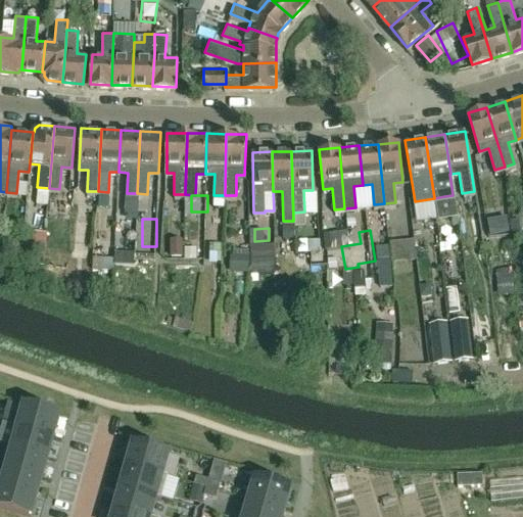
[(416,235),(394,239),(398,257),(420,253),(416,235)]
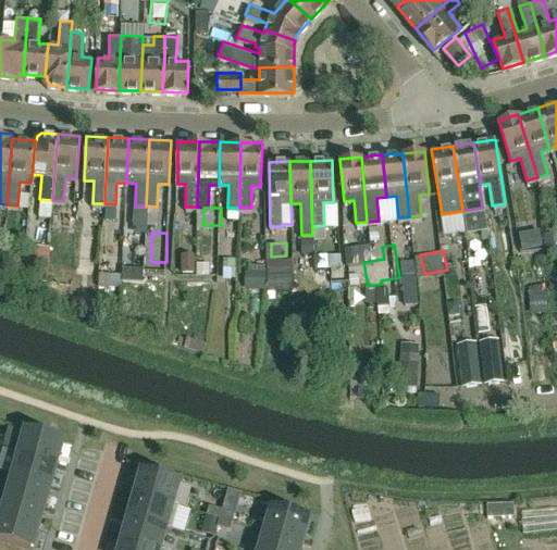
[(448,264),(470,264),(470,252),(448,252),(448,264)]
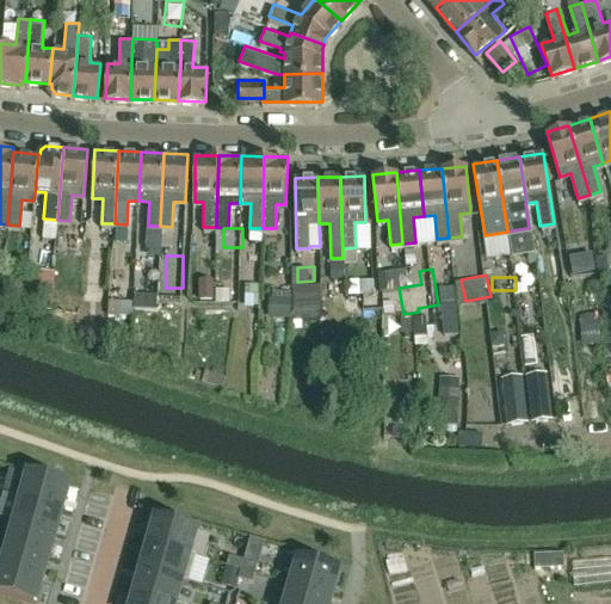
[(297,285),(298,309),(326,308),(325,284),(297,285)]
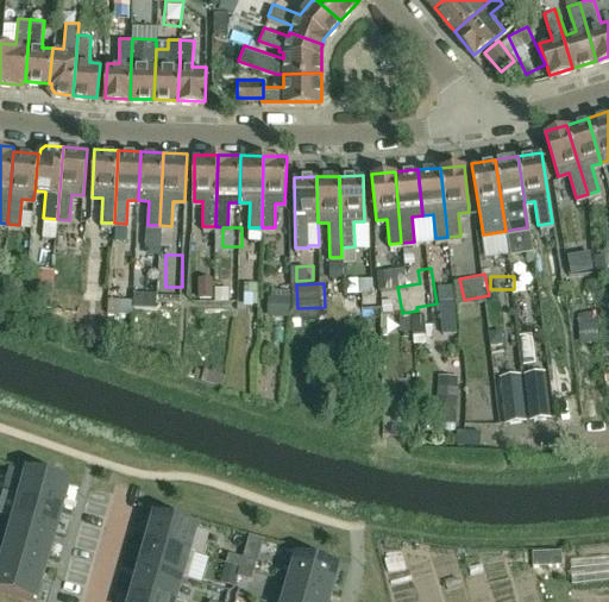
[(544,369),(526,370),(531,415),(550,413),(544,369)]
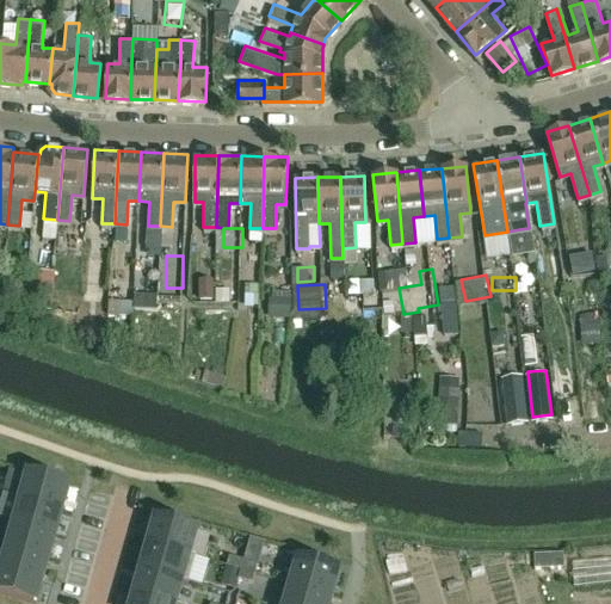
[(522,373),(503,375),(508,420),(526,418),(522,373)]
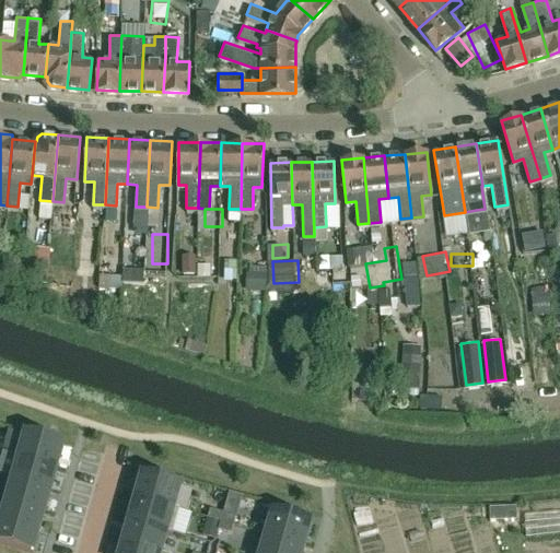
[(403,384),(404,384),(404,391),(418,391),(419,385),(420,361),(420,359),(420,345),(405,345),(404,357),(403,360),(403,384)]
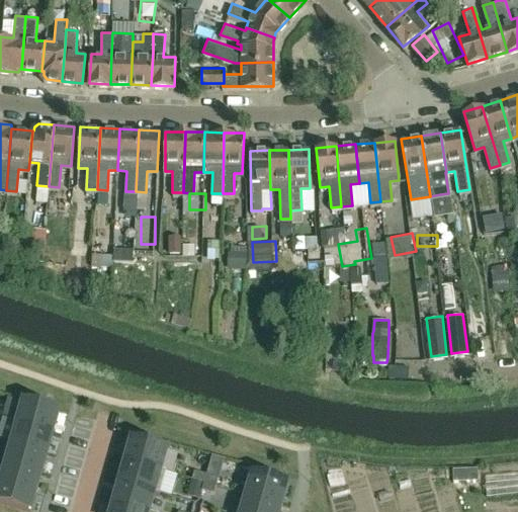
[(517,358),(517,334),(504,335),(505,359),(517,358)]
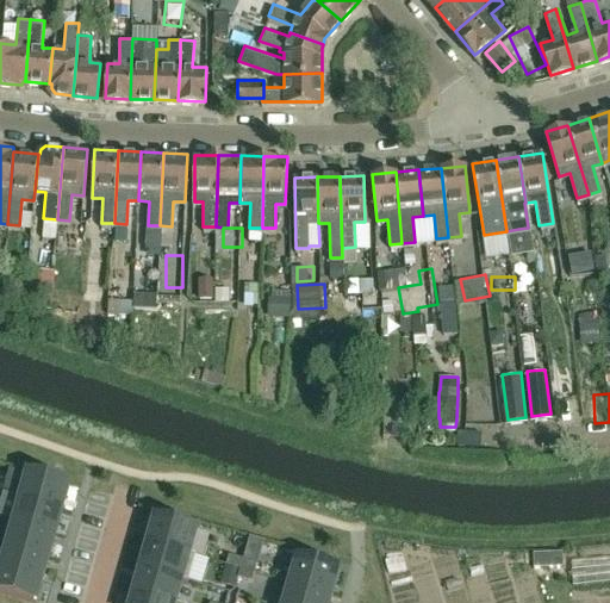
[(459,428),(459,442),(480,443),(481,429),(459,428)]
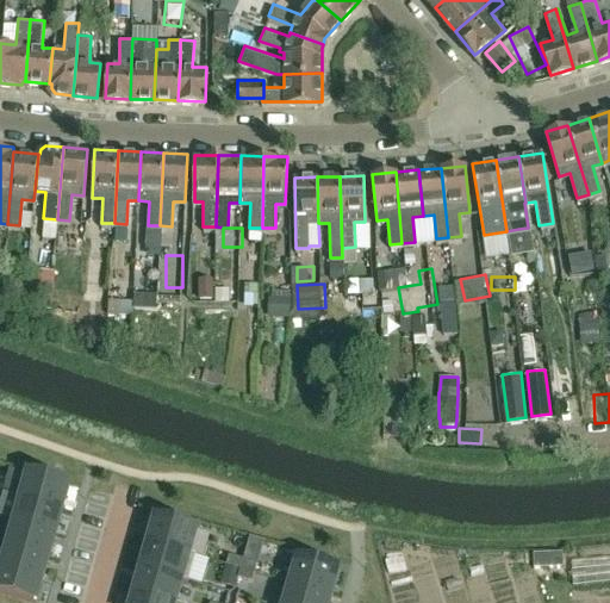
[(17,491),(63,504),(69,479),(24,466),(17,491)]
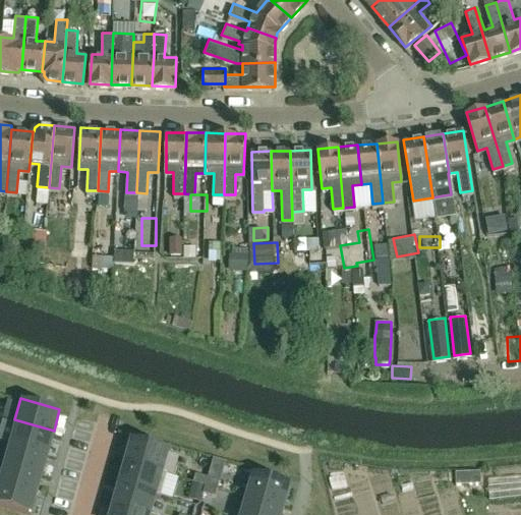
[(54,431),(14,419),(18,421),(13,440),(48,450),(54,431)]
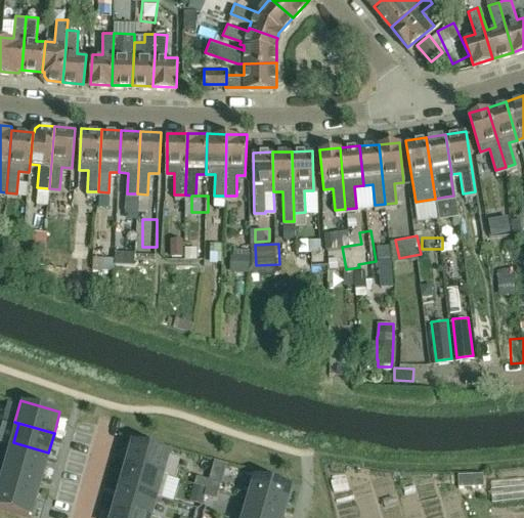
[(128,462),(168,473),(168,472),(164,471),(169,449),(134,439),(128,462)]
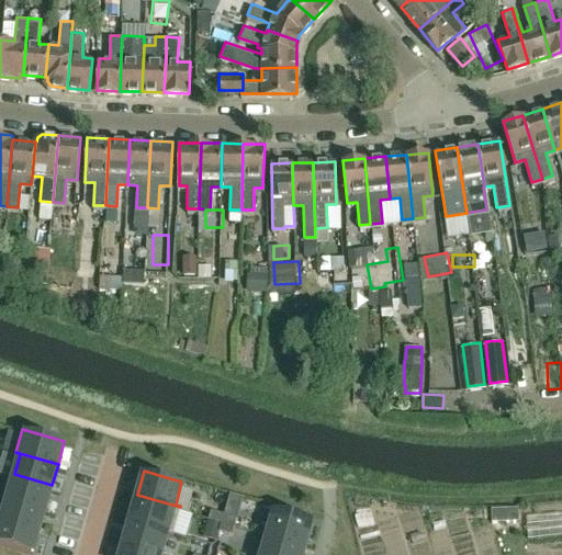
[(52,485),(14,474),(8,496),(46,507),(52,485)]
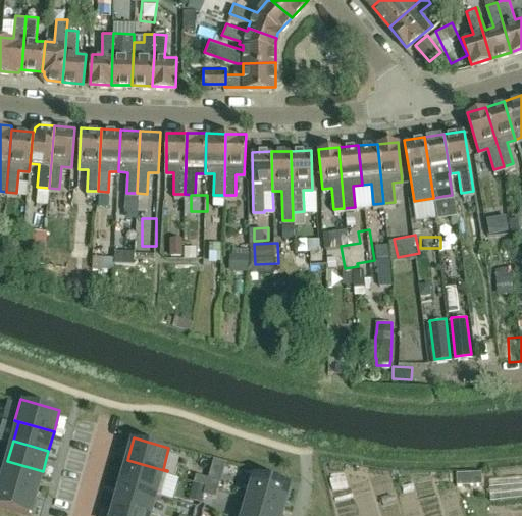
[(161,493),(167,471),(127,460),(121,481),(161,493)]
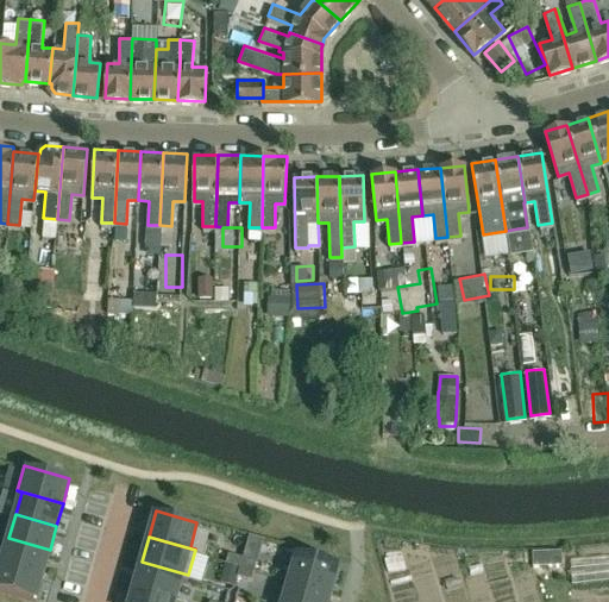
[(2,562),(43,572),(50,550),(8,538),(2,562)]
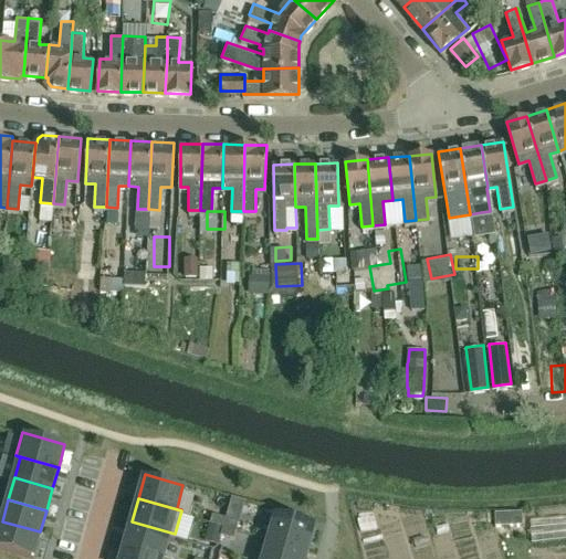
[(226,514),(212,509),(210,518),(222,523),(226,514)]
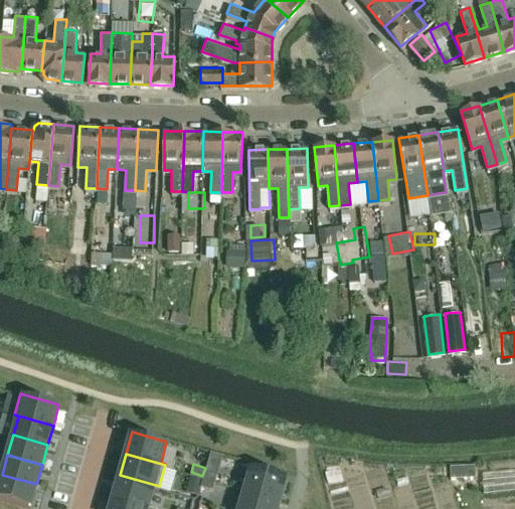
[(348,478),(346,465),(331,468),(333,481),(348,478)]
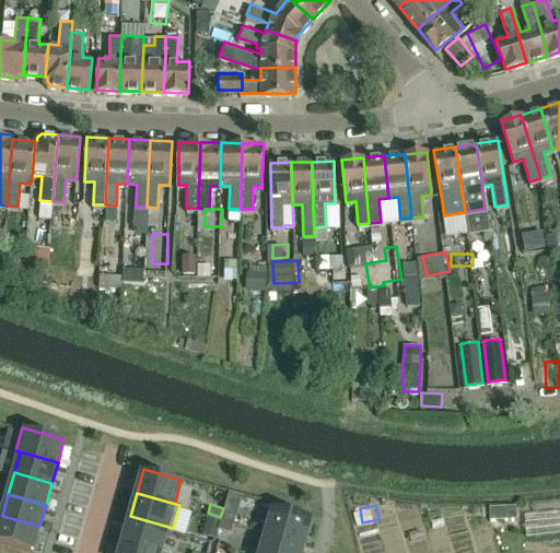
[(263,529),(305,541),(312,517),(275,506),(268,529),(263,528),(263,529)]
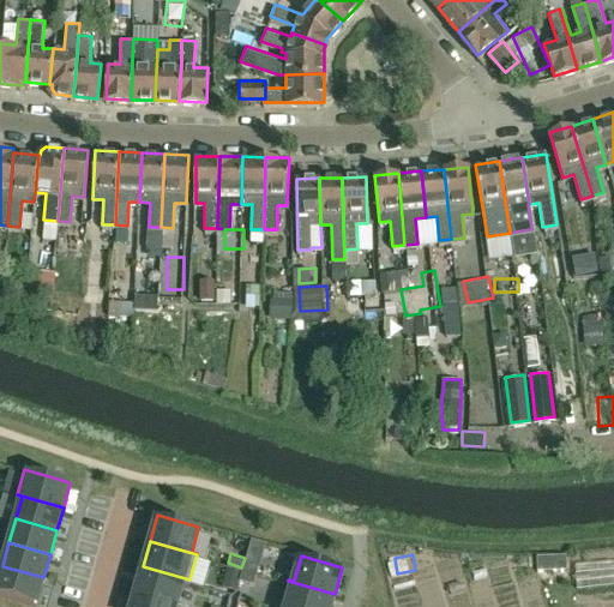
[(242,568),(256,571),(259,562),(245,558),(242,568)]
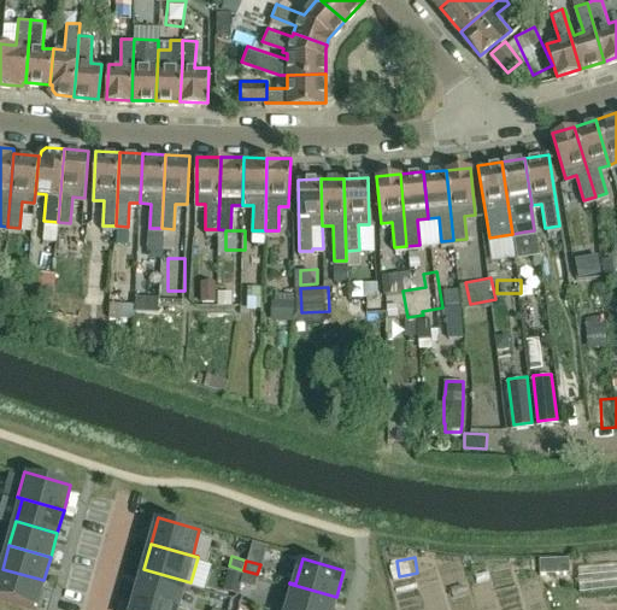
[(244,570),(229,567),(224,585),(238,588),(244,570)]
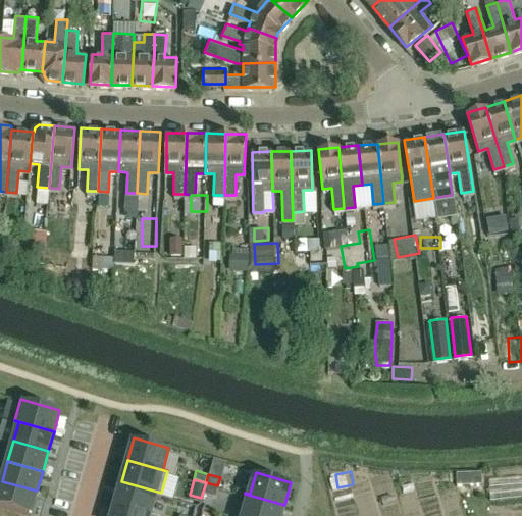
[(437,479),(423,481),(424,494),(439,492),(437,479)]
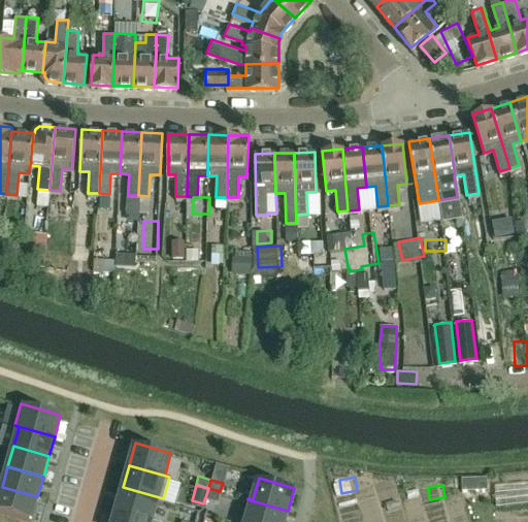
[(37,496),(2,487),(0,492),(0,509),(31,518),(37,496)]
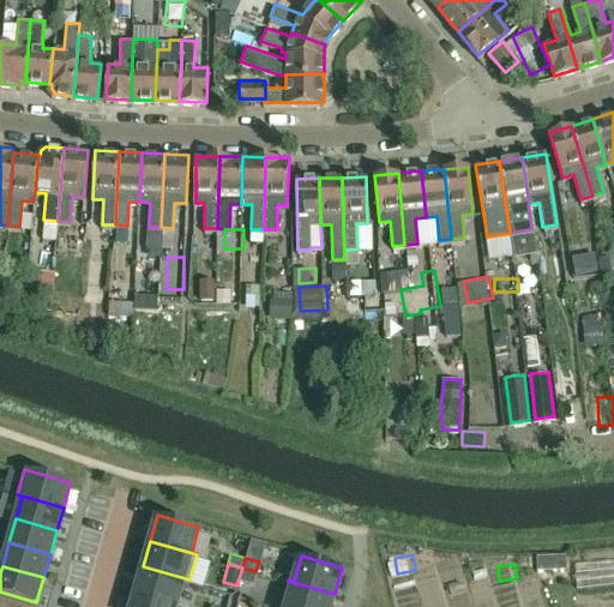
[(136,590),(188,606),(188,605),(178,601),(184,578),(190,581),(190,580),(143,566),(136,590)]
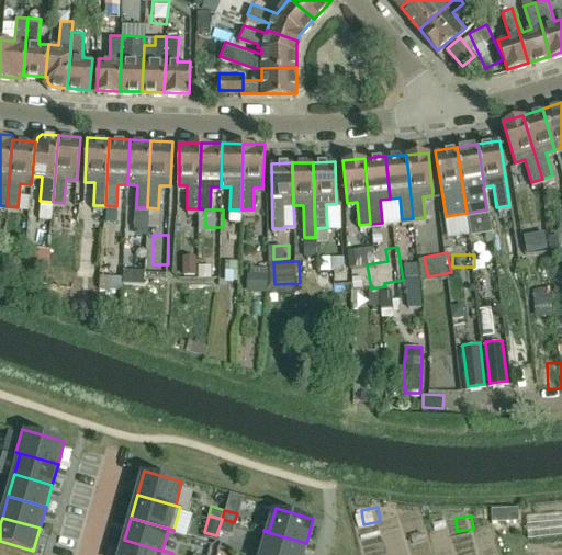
[(234,522),(222,519),(220,527),(232,531),(234,522)]
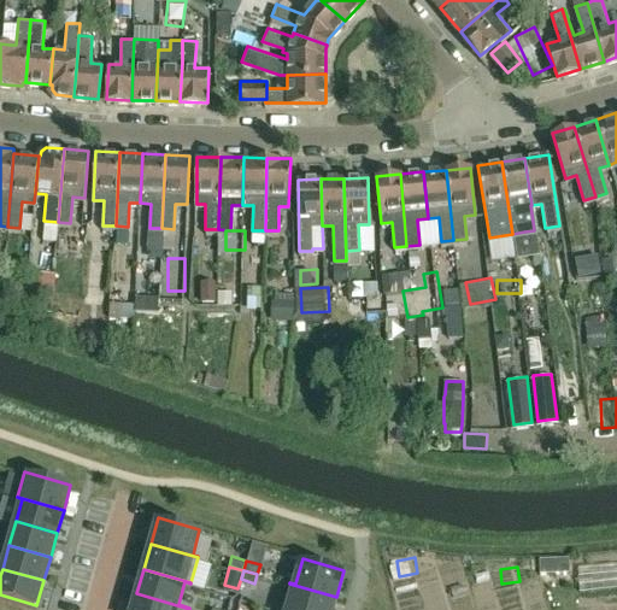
[(331,609),(336,597),(289,584),(282,609),(287,609),(331,609)]
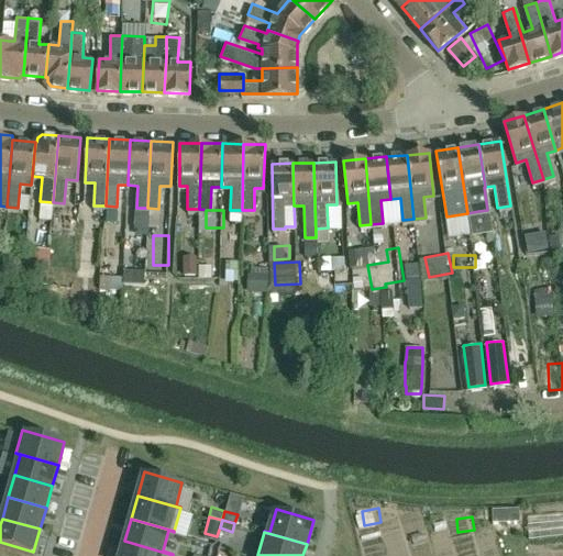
[(172,555),(173,555),(124,541),(120,555),(172,555)]
